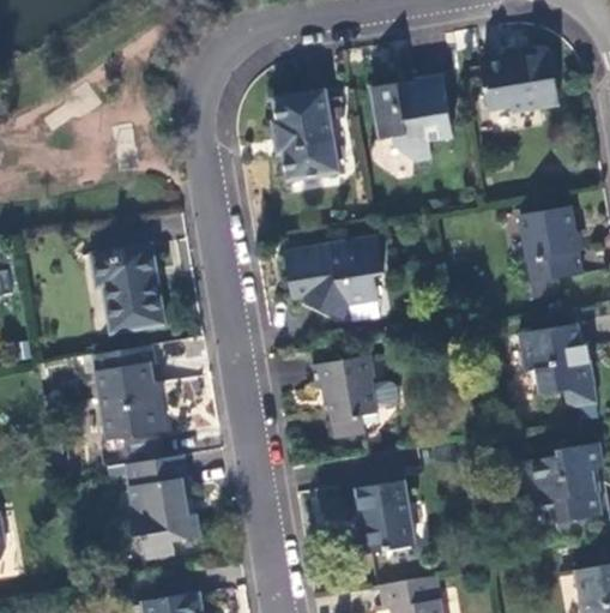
[(549,52),(525,55),(526,60),(511,64),(502,59),(483,64),(479,68),(488,110),(509,107),(511,114),(559,106),(549,52)]
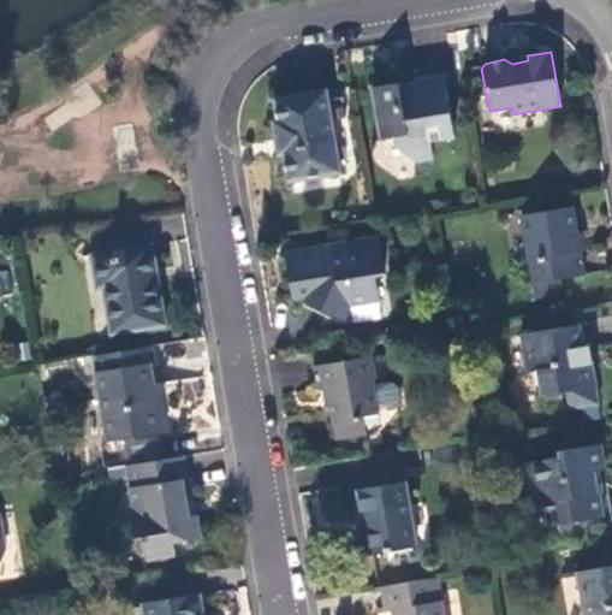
[(398,83),(372,88),(379,140),(392,137),(394,147),(413,160),(431,158),(428,140),(452,136),(441,77),(414,81),(415,89),(399,90),(398,83)]
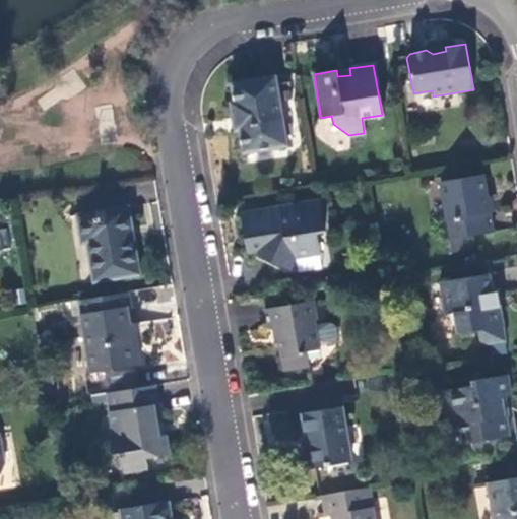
[(286,144),(275,77),(231,84),(234,102),(230,102),(235,129),(238,129),(242,151),(286,144)]
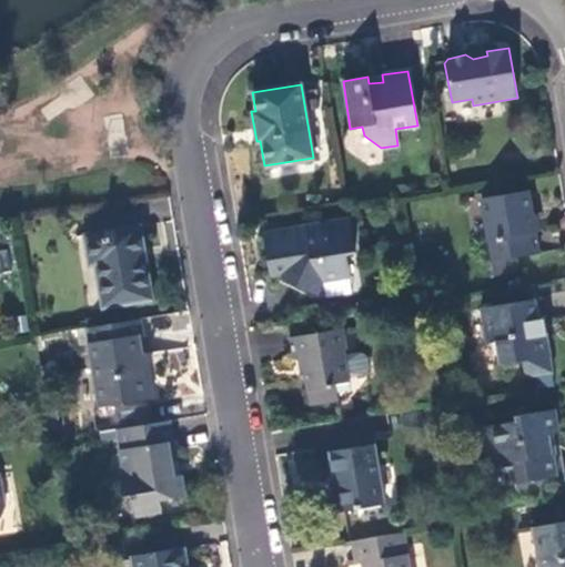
[(537,253),(526,192),(481,200),(486,239),(481,241),(484,263),(537,253)]
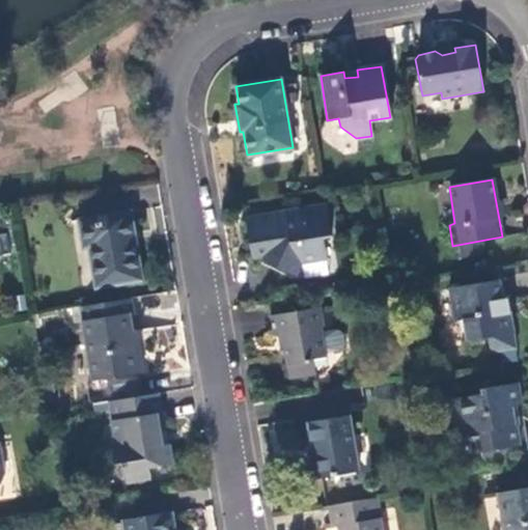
[(326,206),(307,210),(308,215),(283,219),(283,214),(247,220),(253,258),(262,256),(262,260),(295,274),(301,262),(326,258),(323,238),(331,236),(326,206)]
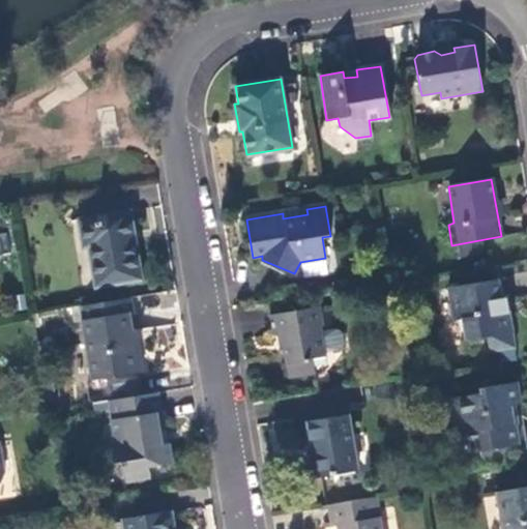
[(306,209),(283,213),(283,218),(308,214),(306,209)]
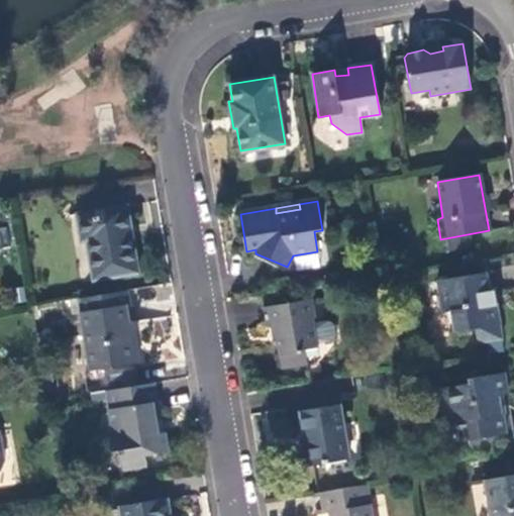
[(127,206),(107,209),(104,215),(89,218),(84,213),(77,214),(81,242),(86,242),(93,280),(138,273),(127,206)]
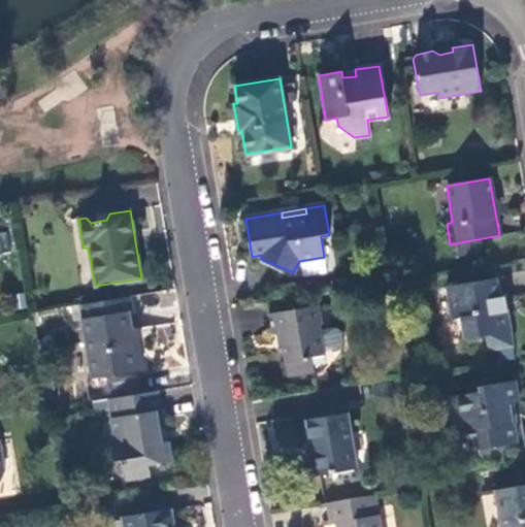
[(109,213),(86,218),(91,223),(106,220),(109,213)]
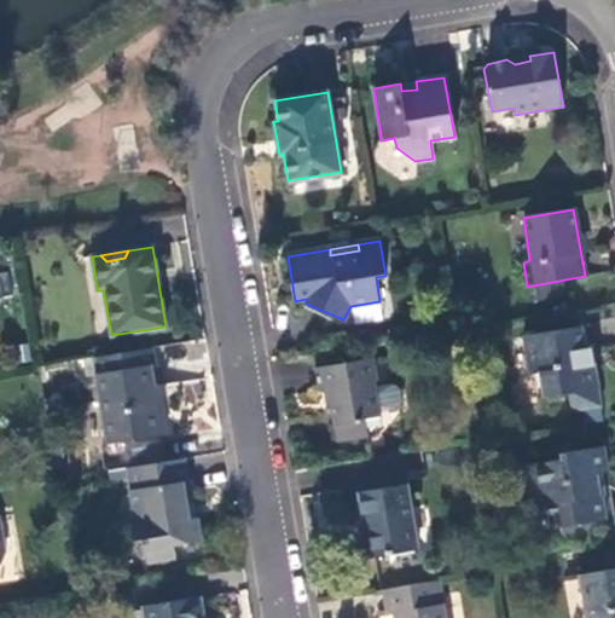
[(580,327),(522,338),(529,374),(539,373),(545,397),(569,394),(579,400),(599,398),(593,364),(589,365),(580,327)]
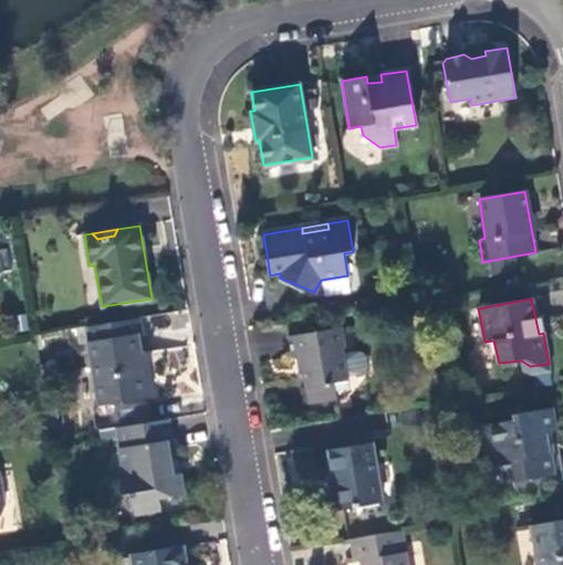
[(85,327),(87,344),(96,406),(153,395),(149,374),(144,374),(138,335),(143,334),(139,317),(85,327)]
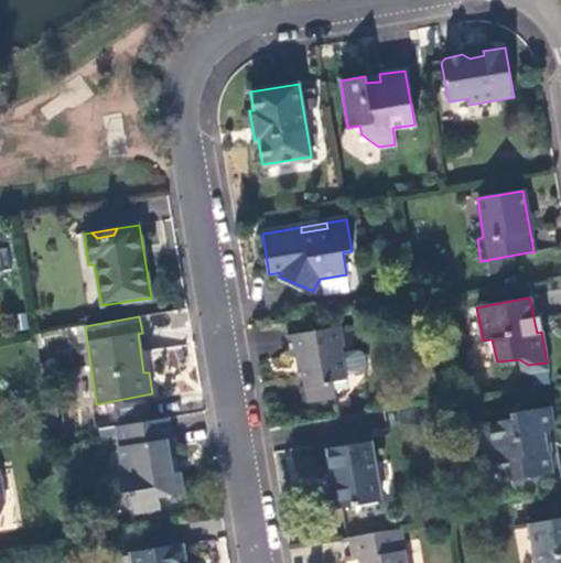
[(341,326),(287,334),(290,355),(299,353),(306,401),(333,397),(331,380),(346,378),(345,374),(342,352),(341,346),(344,346),(341,326)]
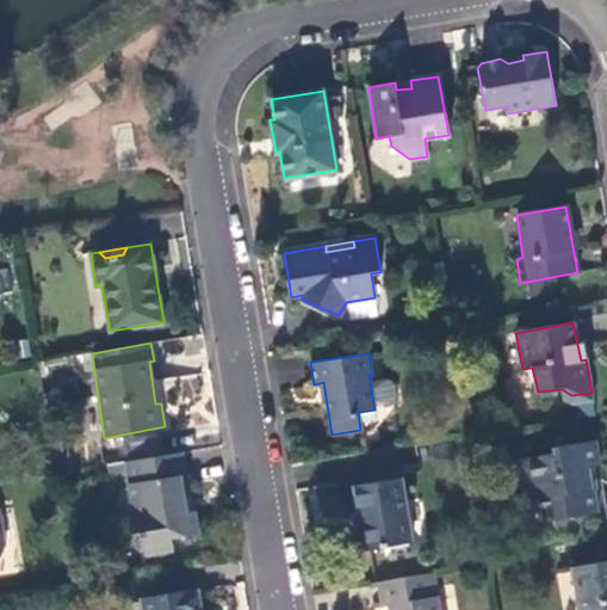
[(388,379),(370,381),(373,405),(391,402),(396,395),(394,383),(388,379)]
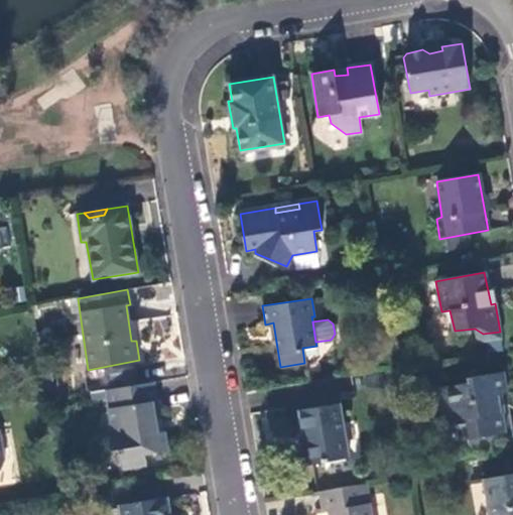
[(501,338),(500,332),(483,334),(475,329),(478,342),(501,338)]
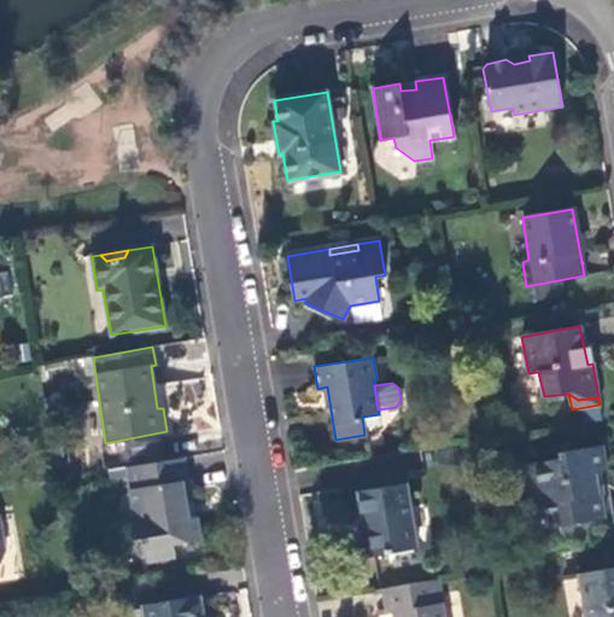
[(601,446),(565,452),(565,459),(528,465),(532,488),(544,496),(548,519),(559,527),(602,521),(596,472),(606,471),(601,446)]
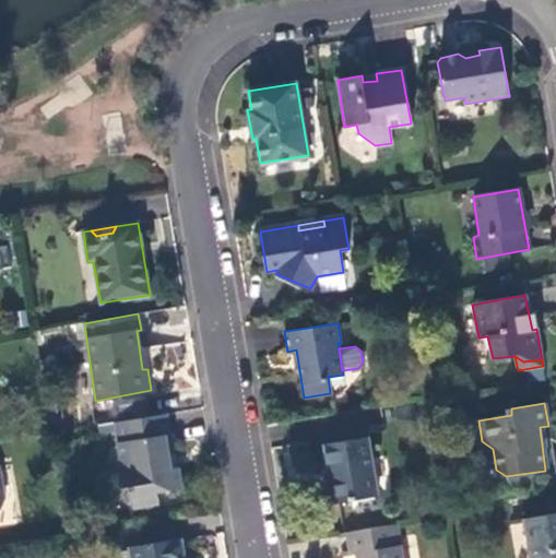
[(175,453),(168,414),(116,423),(121,462),(118,463),(122,488),(129,488),(133,508),(158,503),(156,494),(181,488),(178,467),(172,469),(169,453),(175,453)]
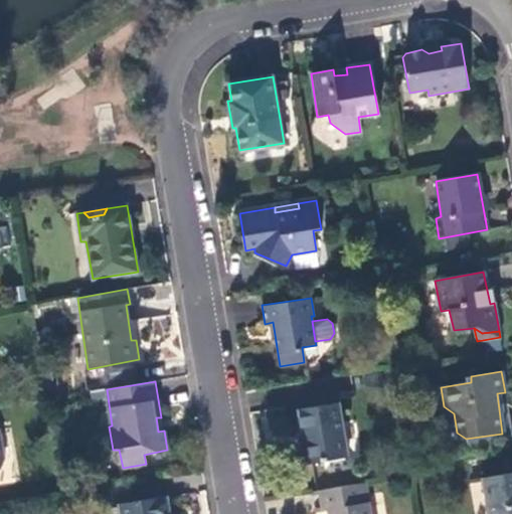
[(338,403),(317,406),(318,412),(339,409),(338,403)]
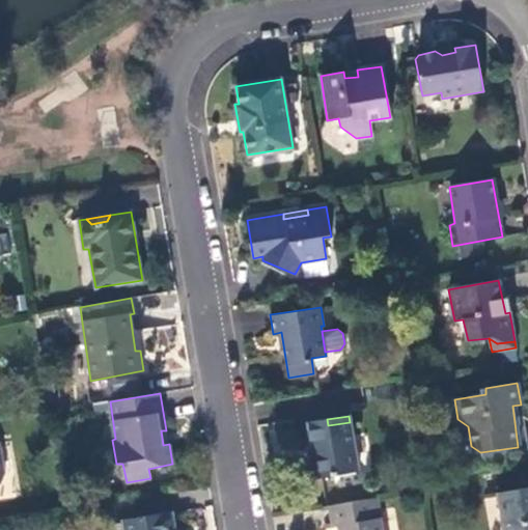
[(358,471),(350,422),(328,425),(327,419),(308,423),(312,454),(310,455),(314,478),(358,471)]
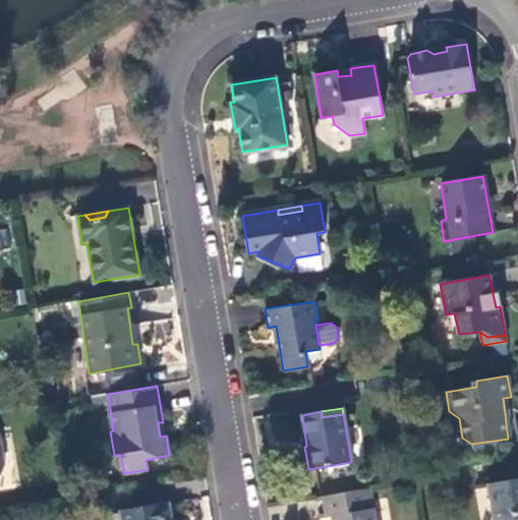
[(517,519),(517,477),(507,479),(509,488),(490,490),(494,519),(517,519)]
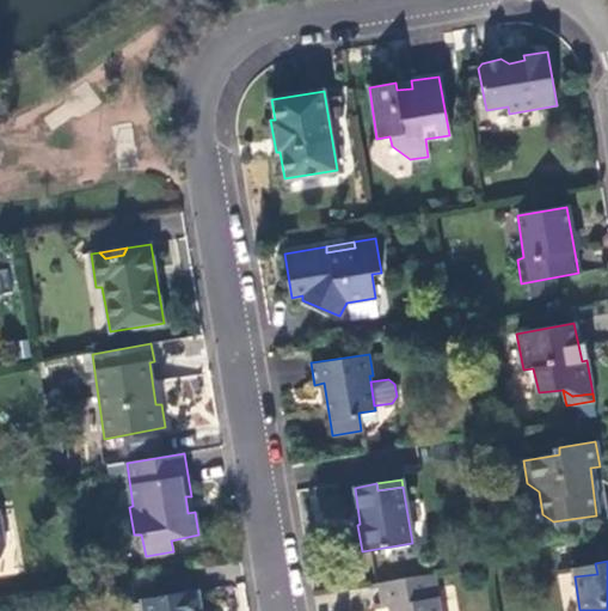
[(573,567),(575,576),(597,574),(595,563),(573,567)]
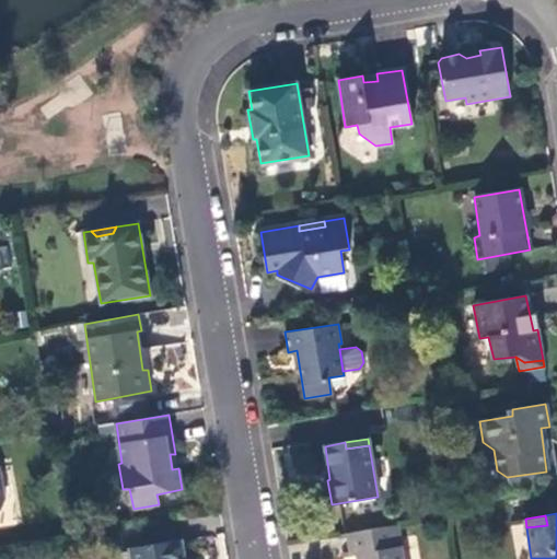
[(402,558),(396,524),(347,533),(351,556),(357,555),(357,558),(402,558)]
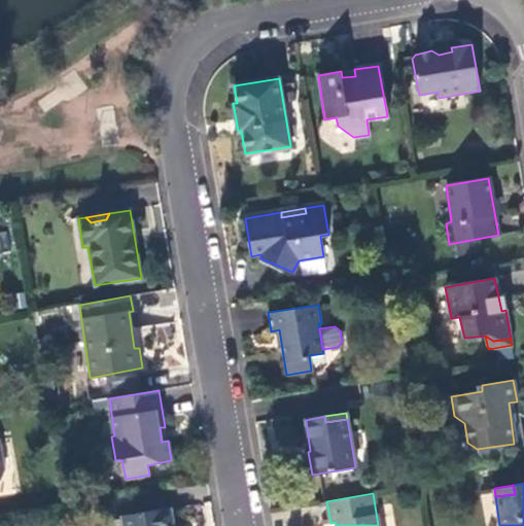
[(171,525),(169,509),(152,511),(145,519),(124,524),(124,525),(171,525)]
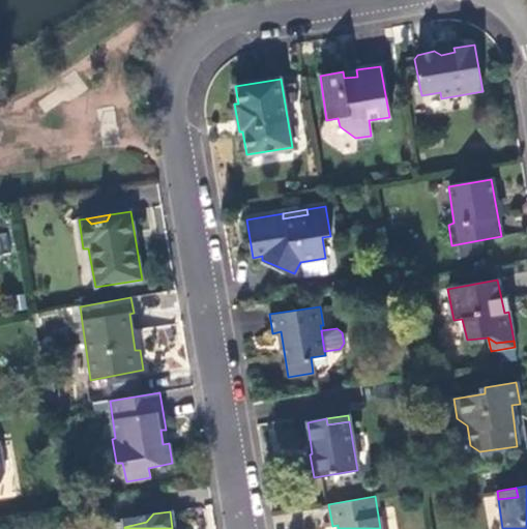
[(123,519),(124,527),(146,522),(153,513),(123,519)]
